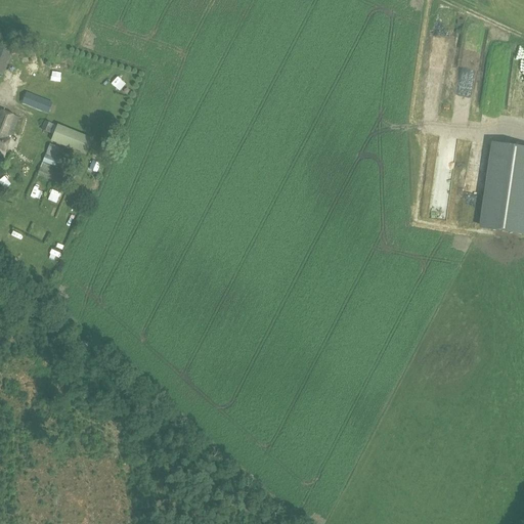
[(0,78),(2,79),(3,76),(4,76),(13,52),(0,46),(0,78)]
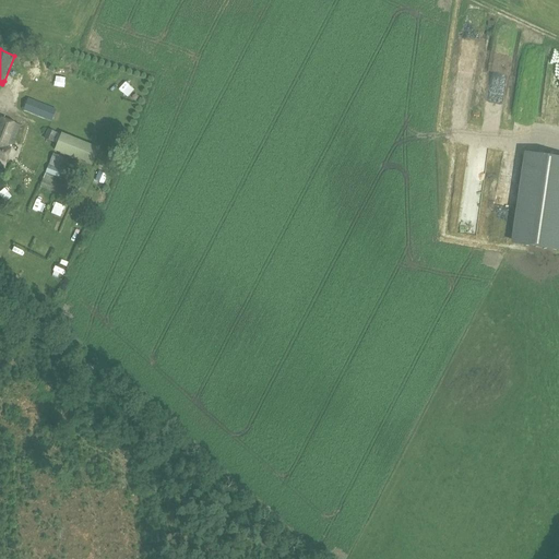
[(51,121),(56,110),(28,98),(24,110),(51,121)]
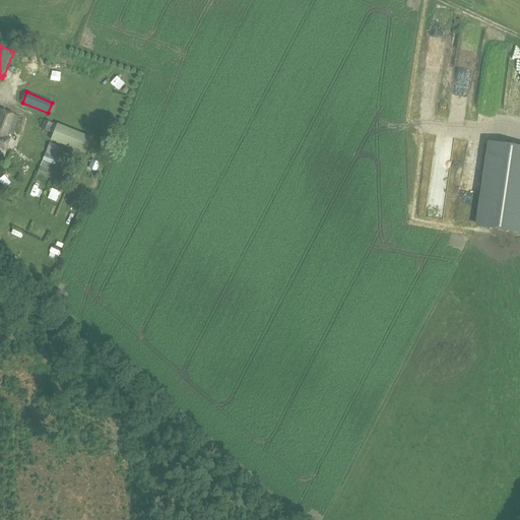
[(455,105),(463,105),(464,93),(456,93),(455,105)]
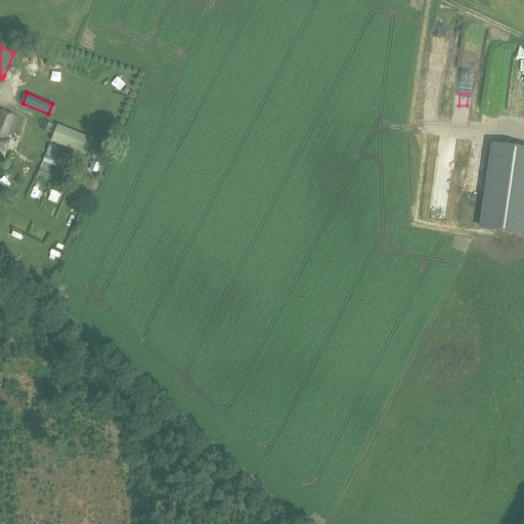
[(0,129),(12,134),(18,118),(0,110),(0,129)]
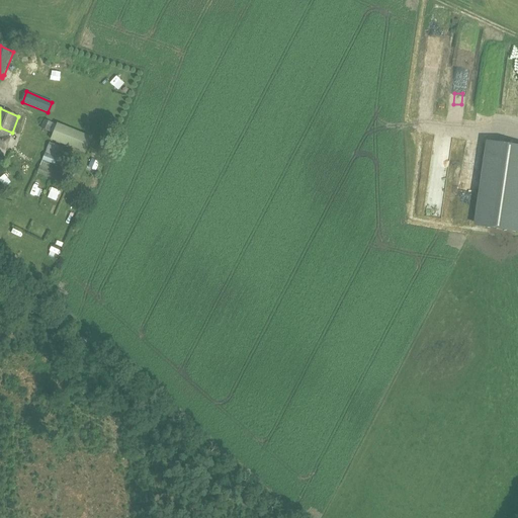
[(51,140),(85,154),(92,137),(58,122),(57,124),(45,119),(41,127),(54,133),(51,140)]
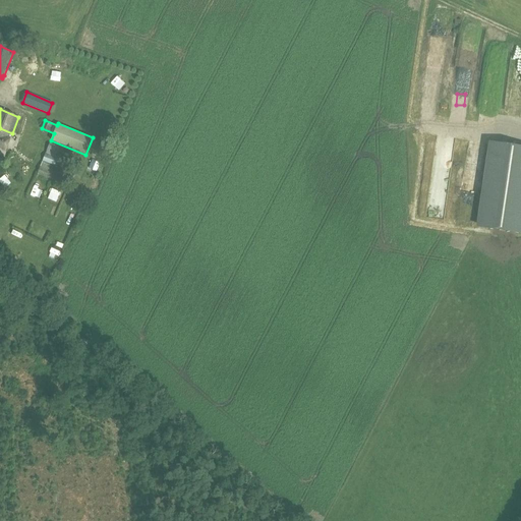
[(0,148),(6,151),(12,133),(0,128),(0,148)]
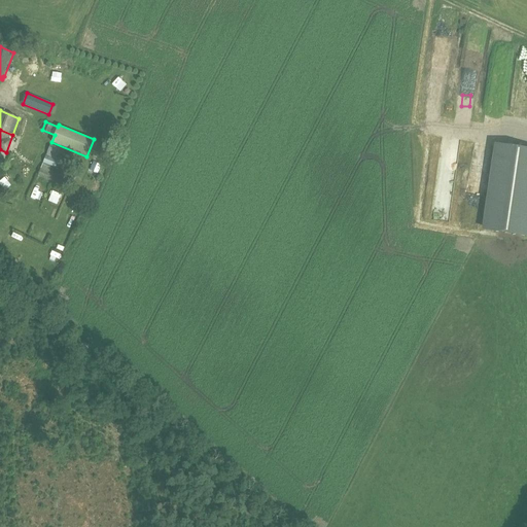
[(454,152),(461,151),(460,141),(443,142),(444,155),(454,154),(454,152)]
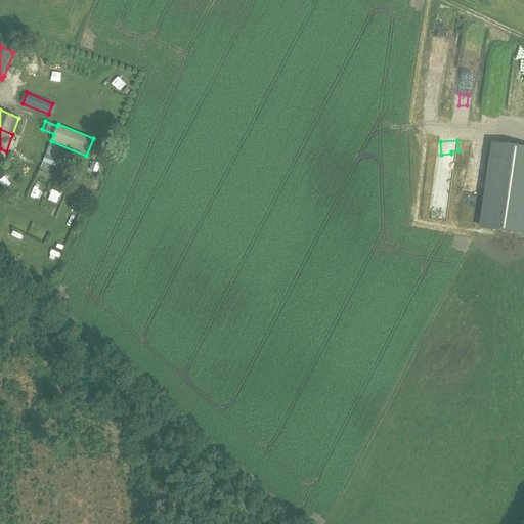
[(523,234),(523,145),(492,141),(480,228),(523,234)]
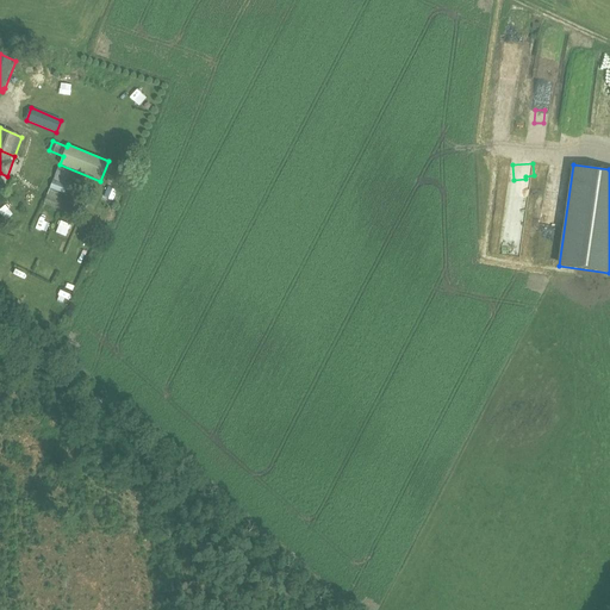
[(35,178),(43,181),(48,170),(38,167),(35,178)]
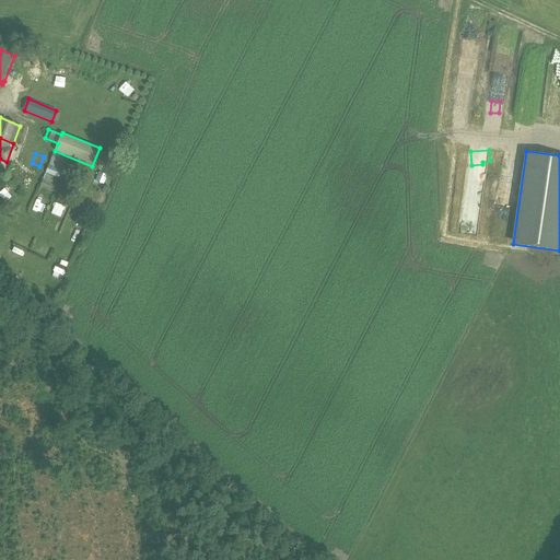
[(41,187),(65,197),(71,183),(58,178),(61,170),(59,170),(60,166),(65,168),(68,159),(54,153),(41,187)]
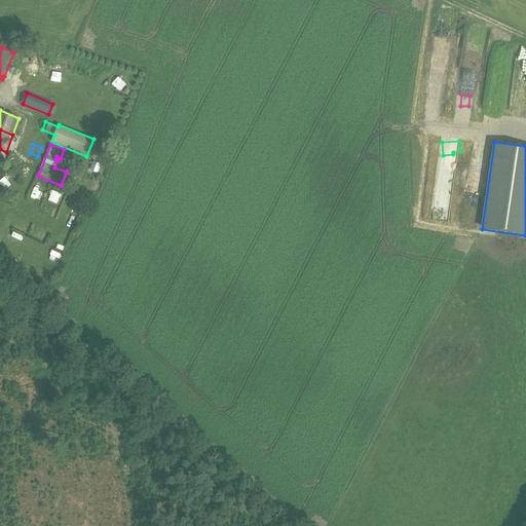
[(58,201),(54,210),(61,213),(65,204),(58,201)]
